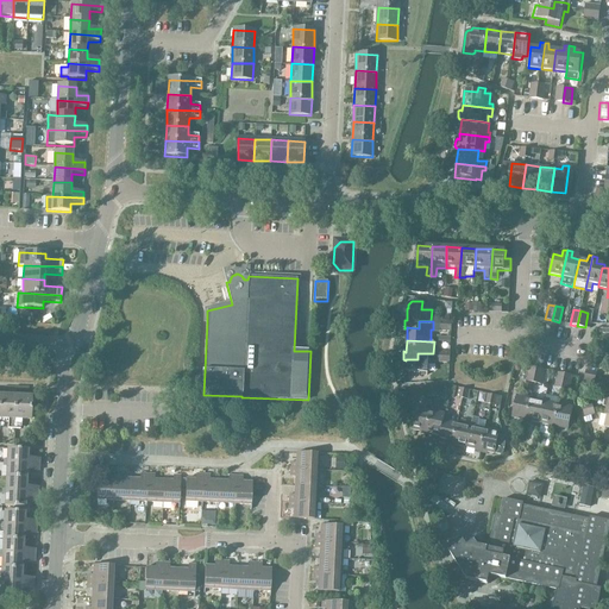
[(406,360),(406,371),(428,372),(429,360),(432,362),(432,353),(429,353),(418,353),(418,359),(406,359),(406,360)]
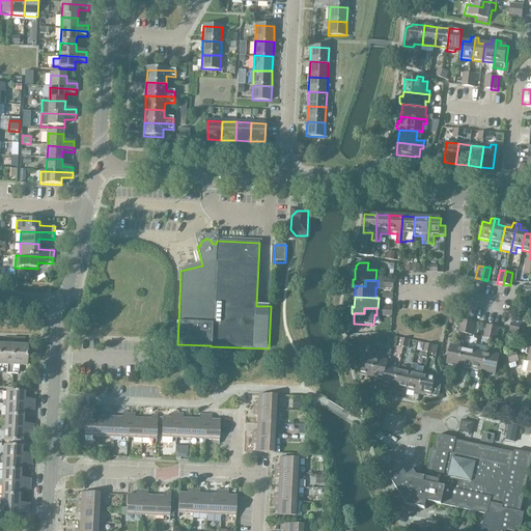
[(468,322),(462,319),(459,333),(466,334),(468,322)]
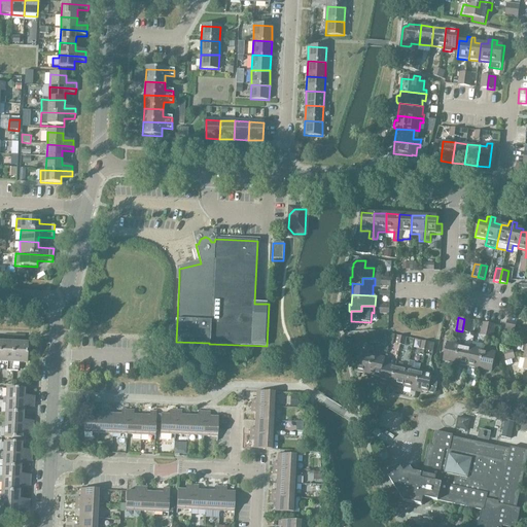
[(462,331),(468,332),(471,320),(464,319),(462,331)]
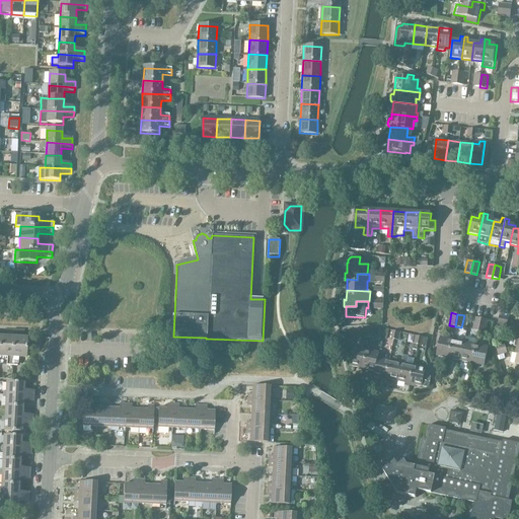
[(482,319),(475,317),(472,330),(479,331),(482,319)]
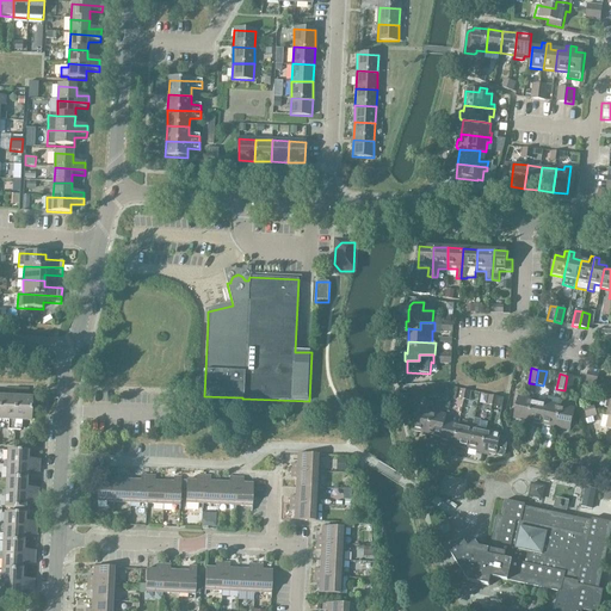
[(565,390),(572,393),(574,377),(567,376),(565,390)]
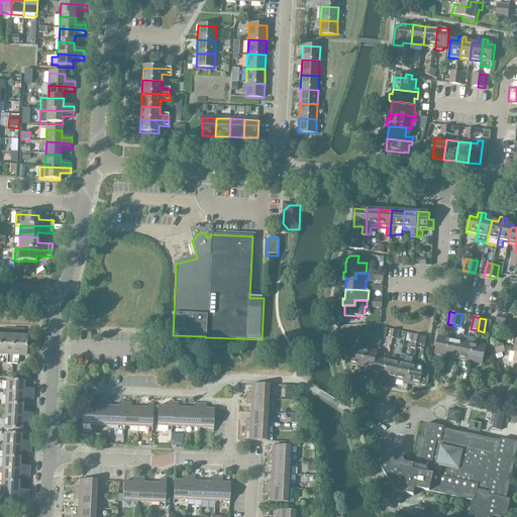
[(12,365),(13,336),(0,335),(0,339),(0,354),(8,355),(7,364),(12,365)]
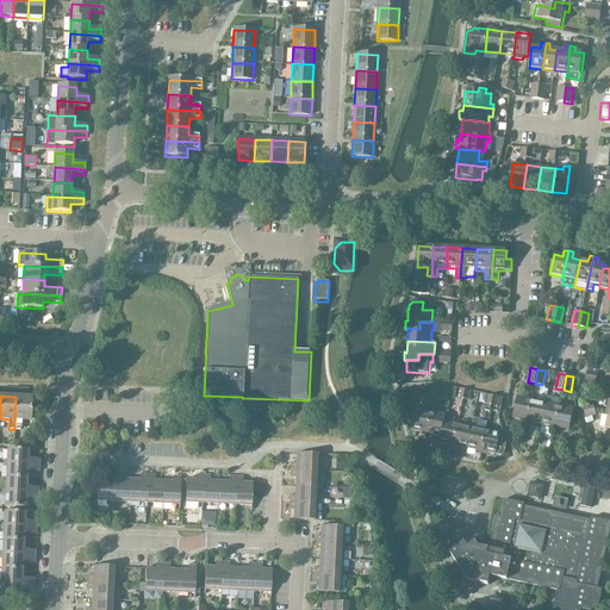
[(512,418),(527,421),(531,399),(517,396),(512,418)]
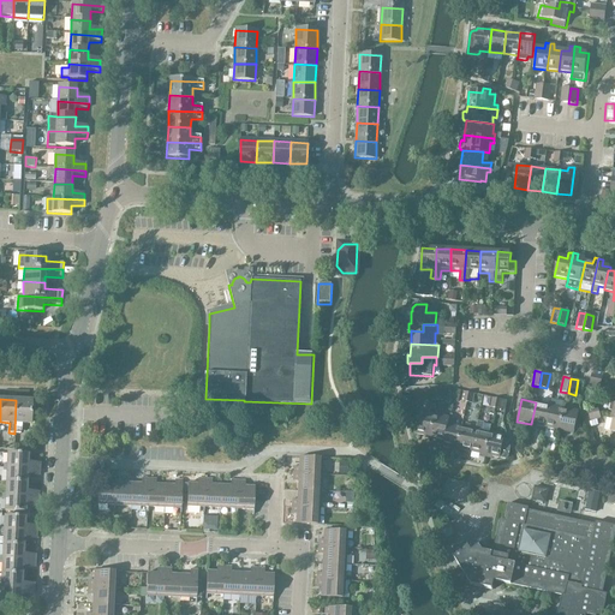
[(16,400),(15,434),(21,434),(22,423),(30,424),(31,401),(16,400)]
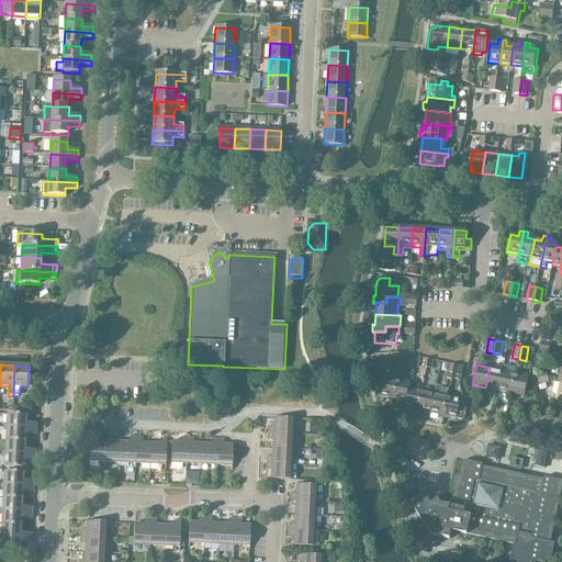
[(454,366),(453,373),(462,375),(463,367),(454,366)]
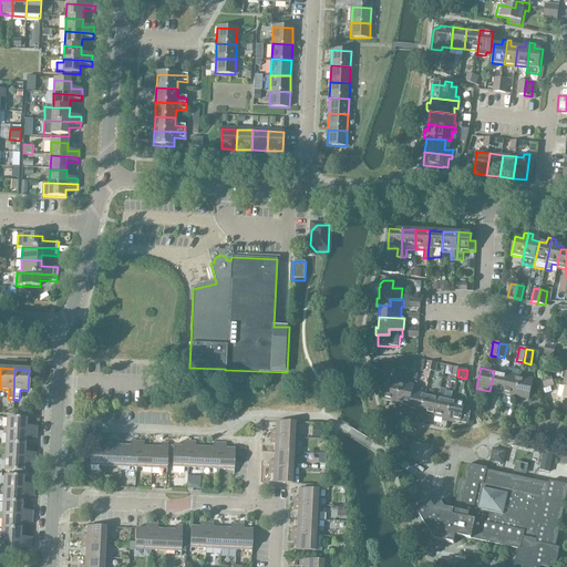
[(490,391),(503,394),(507,374),(494,371),(490,391)]
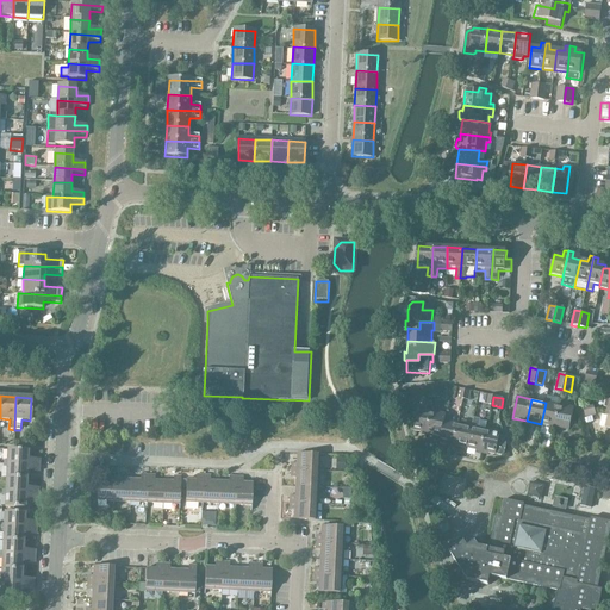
[(541,424),(555,428),(560,405),(546,403),(541,424)]
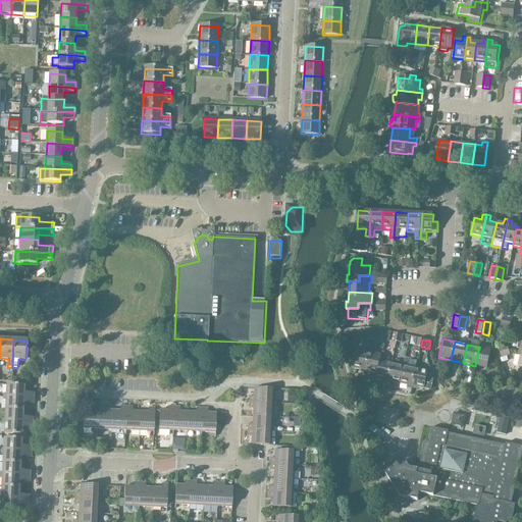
[(355,362),(353,369),(365,371),(369,353),(362,351),(363,348),(358,347),(355,362)]
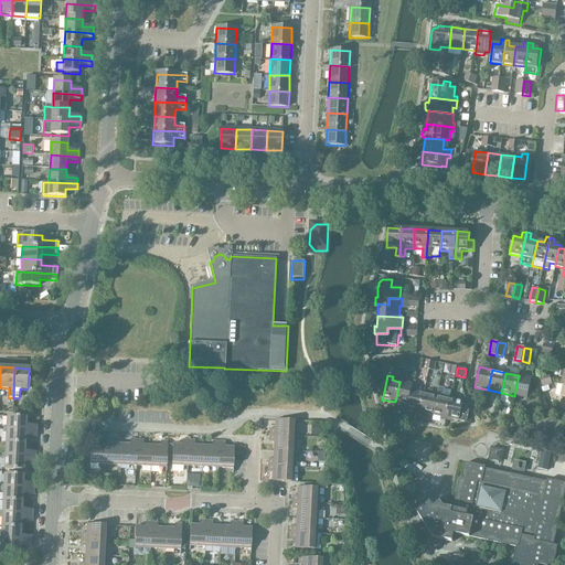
[(519,375),(514,396),(528,398),(532,379),(519,375)]
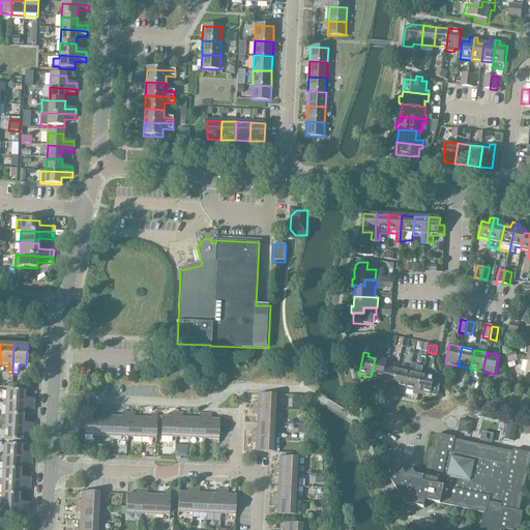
[(375,358),(371,377),(383,379),(386,365),(387,360),(375,358)]
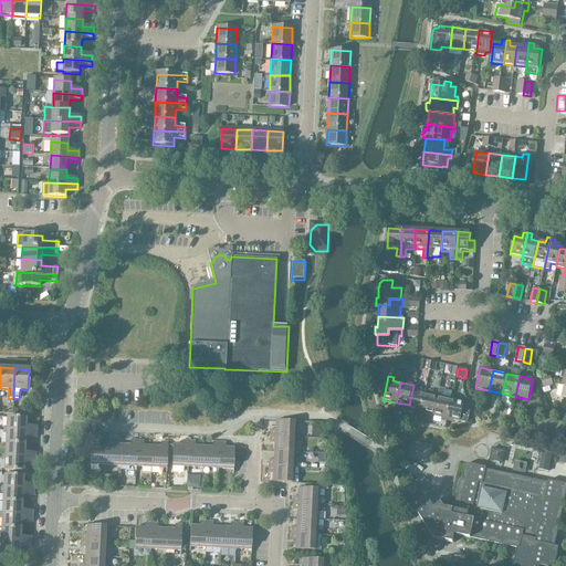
[(562,386),(558,385),(556,395),(562,397),(565,398),(565,386),(564,386),(564,387),(562,387),(562,386)]
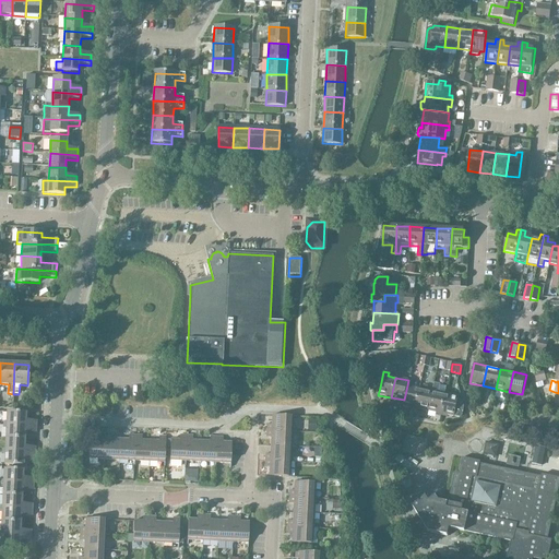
[(432,391),(428,412),(441,414),(445,394),(439,392),(440,384),(435,383),(432,391)]
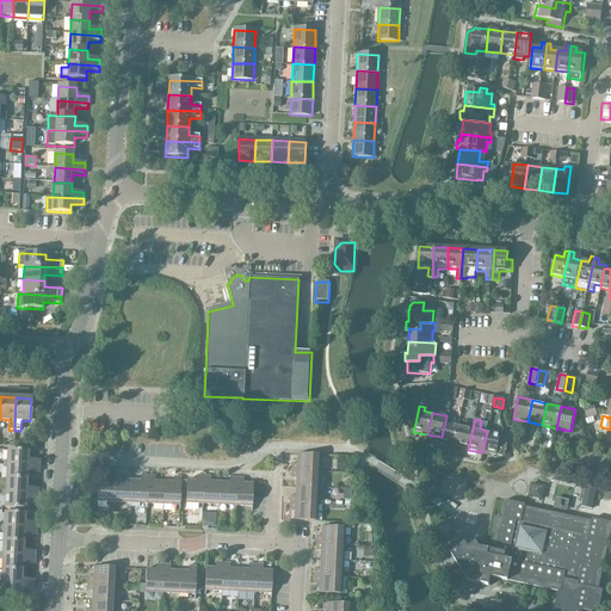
[(442,437),(440,443),(454,446),(460,424),(445,421),(442,437)]
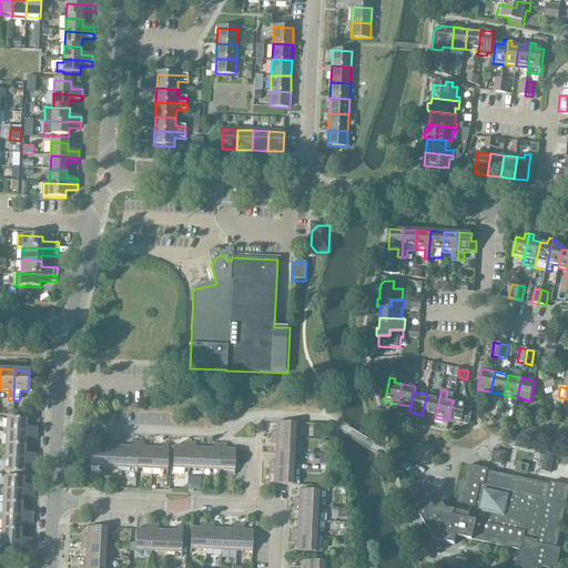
[(427,394),(422,415),(435,418),(439,397),(427,394)]
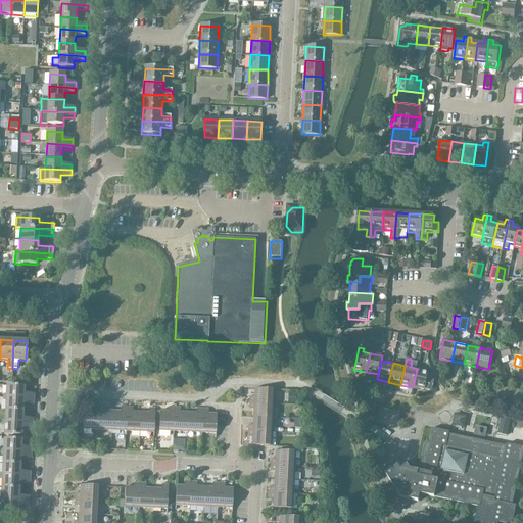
[(417,369),(413,387),(425,390),(430,391),(432,389),(434,381),(432,375),(428,374),(429,371),(417,369)]
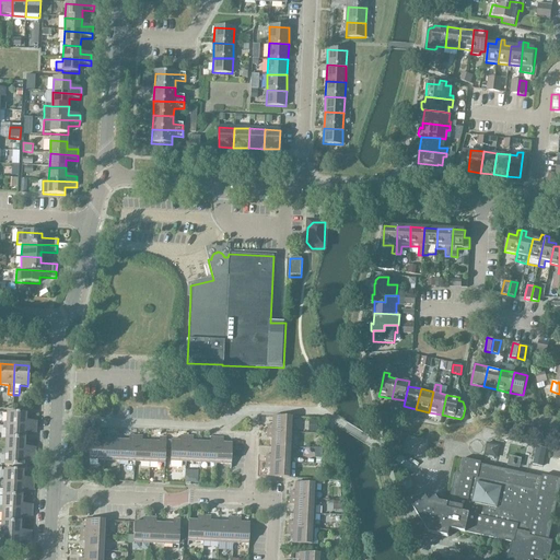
[(7,412),(7,427),(35,428),(35,421),(24,421),(25,413),(7,412)]
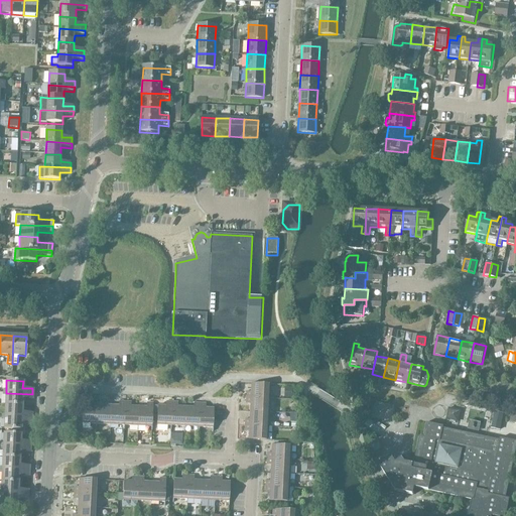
[(246,391),(245,397),(269,398),(270,385),(251,384),(250,392),(246,391)]
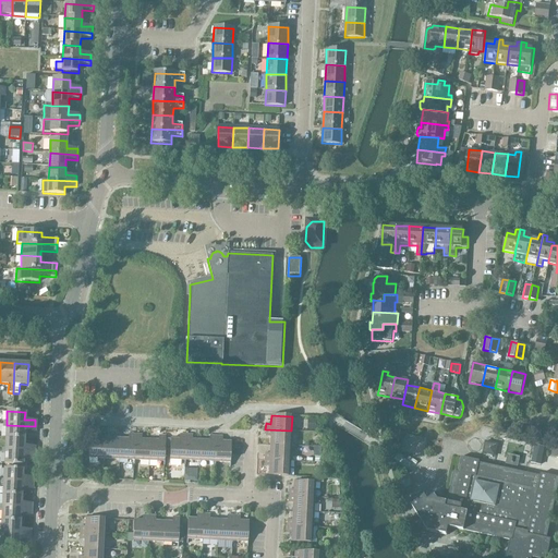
[(7,425),(5,438),(24,438),(24,431),(35,432),(35,426),(7,425)]
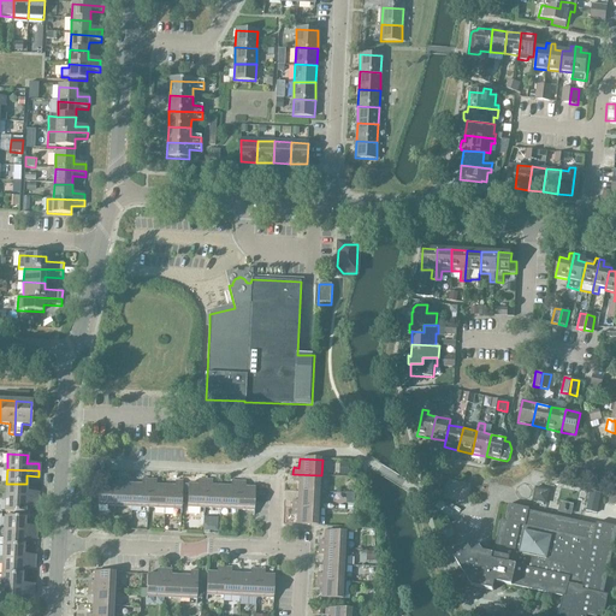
[(298,481),(297,491),(320,492),(321,475),(292,474),(292,481),(298,481)]
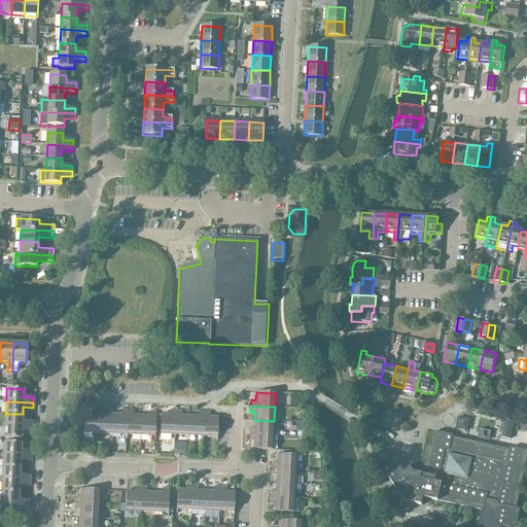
[(83,432),(97,432),(98,409),(92,409),(92,413),(84,413),(83,432)]
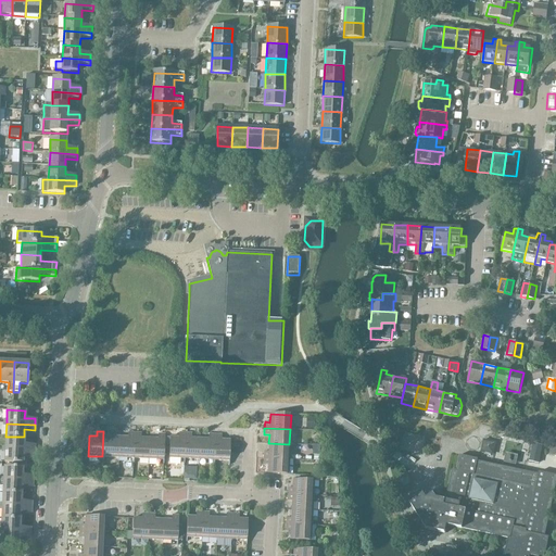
[(102,456),(117,457),(118,437),(110,437),(110,432),(103,431),(102,456)]
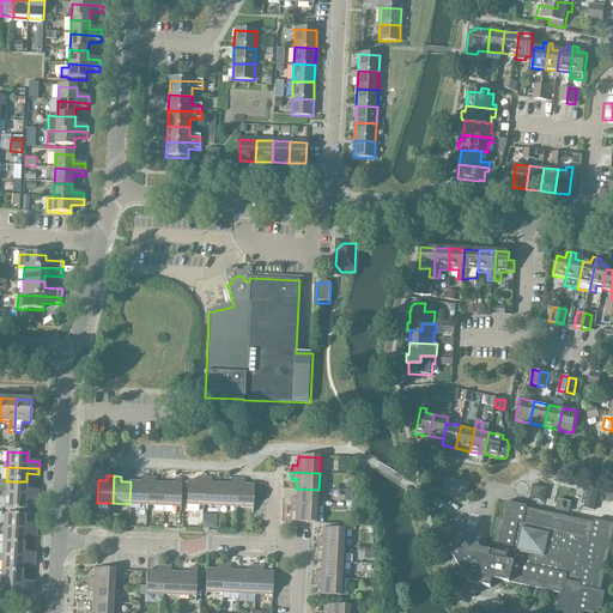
[(186,504),(201,505),(204,478),(196,477),(195,483),(187,481),(186,504)]
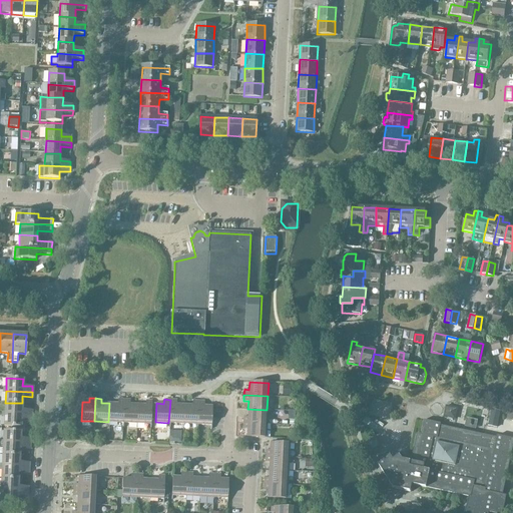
[(108,422),(122,423),(123,400),(117,400),(117,404),(109,403),(108,422)]
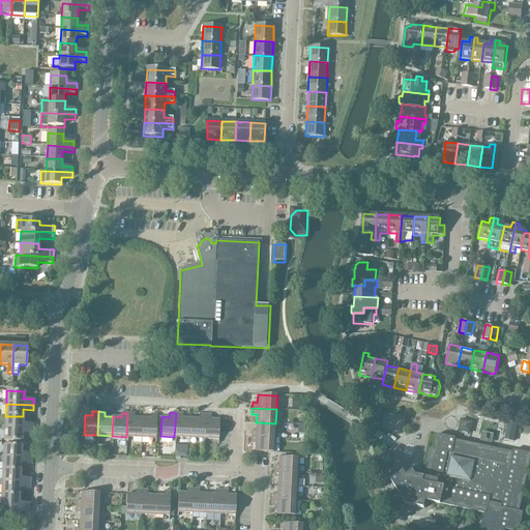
[(126,437),(141,437),(142,417),(134,417),(134,413),(127,413),(126,437)]
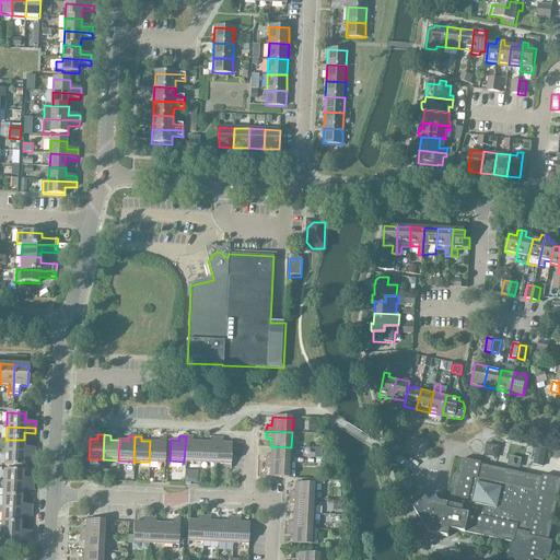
[(184,462),(199,462),(200,442),(191,441),(193,436),(186,436),(184,462)]
